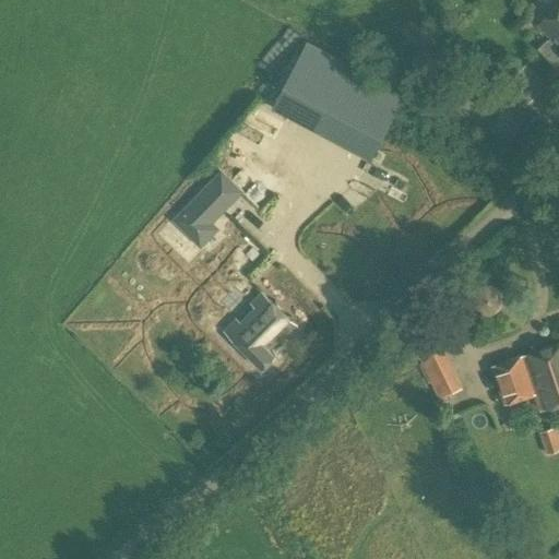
[(558,3),(537,26),(549,38),(538,49),(556,67),(558,63),(558,3)]
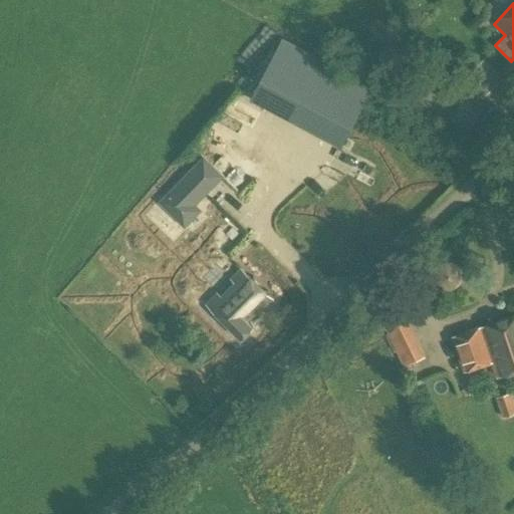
[(282,38),(250,99),(340,148),(373,85),(282,38)]
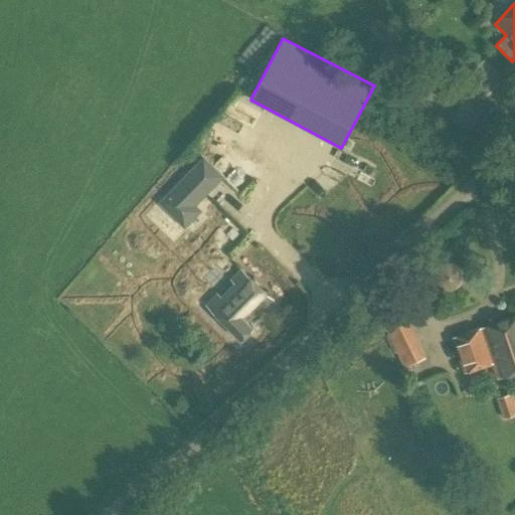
[(203,156),(158,202),(185,228),(203,210),(197,204),(224,176),(203,156)]
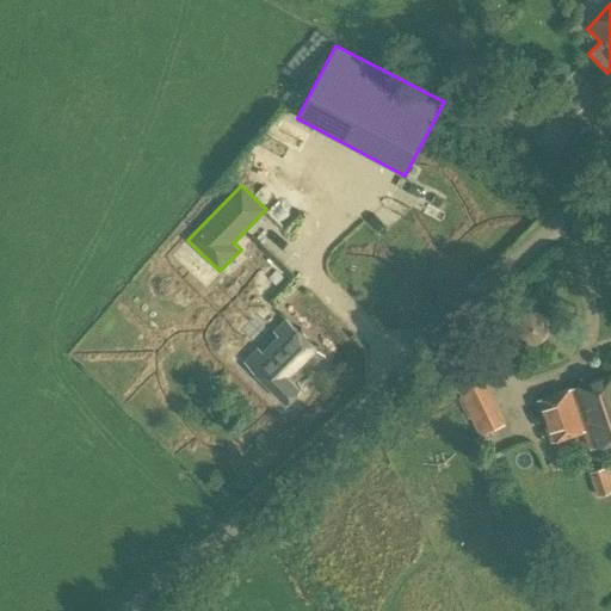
[(261,277),(273,265),(252,245),(240,257),(261,277)]
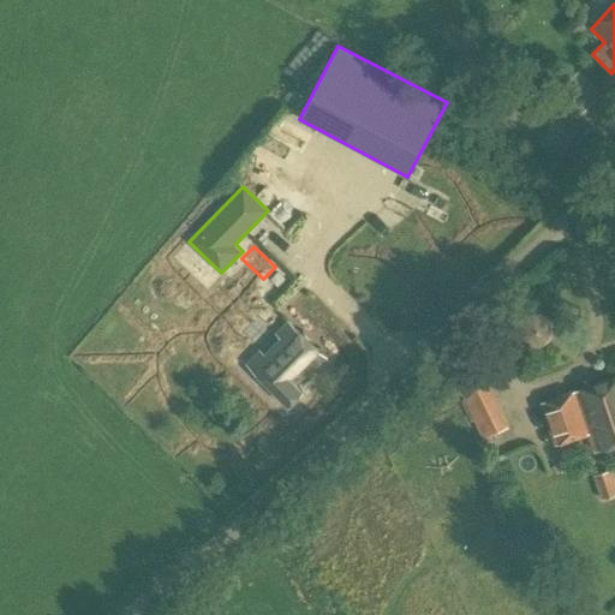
[(519,329),(519,330),(519,332),(519,333),(519,334),(519,335),(520,335),(520,336),(520,338),(521,339),(521,340),(523,340),(523,341),(524,342),(525,344),(526,344),(526,345),(527,345),(529,346),(530,346),(531,346),(531,347),(532,347),(533,347),(535,347),(536,347),(537,347),(538,347),(539,347),(541,347),(542,346),(543,346),(544,346),(544,345),(545,345),(545,344),(547,344),(548,344),(548,342),(549,342),(549,341),(550,341),(550,340),(551,339),(551,338),(553,336),(553,335),(553,334),(553,333),(554,333),(554,332),(554,330),(554,329),(554,328),(554,327),(553,326),(553,324),(553,323),(551,323),(551,322),(551,321),(550,320),(549,318),(548,317),(547,316),(545,315),(544,315),(543,314),(542,314),(541,314),(541,312),(539,312),(538,312),(537,312),(536,312),(535,312),(533,312),(532,312),(531,314),(530,314),(529,314),(529,315),(527,315),(526,315),(526,316),(525,316),(525,317),(524,317),(524,318),(523,318),(523,320),(521,320),(521,321),(520,322),(520,323),(520,324),(519,326),(519,327),(519,328),(519,329)]
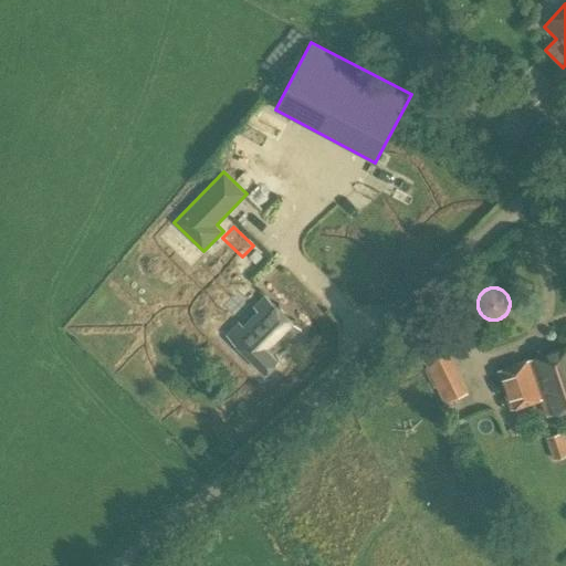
[(265,370),(278,357),(274,353),(299,329),(265,296),(228,333),(265,370)]
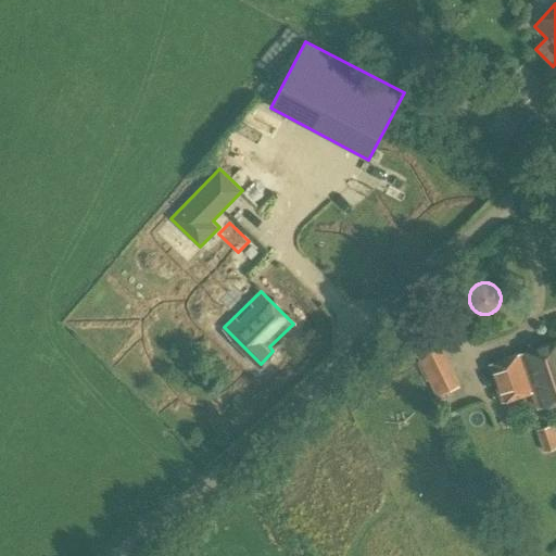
[(555,402),(555,341),(490,364),(503,402),(532,392),(539,408),(555,402)]
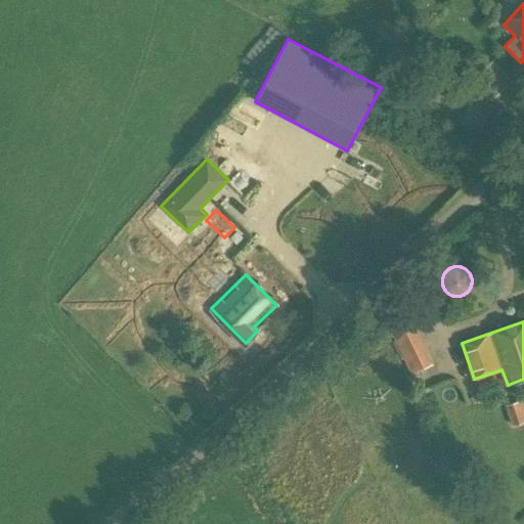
[(412,374),(432,363),(413,326),(394,337),(412,374)]
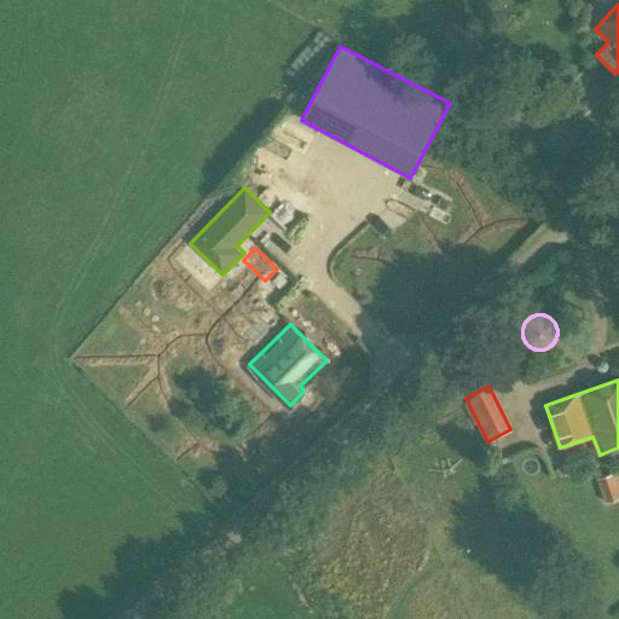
[(618,481),(615,473),(597,479),(606,503),(618,498),(618,481)]
